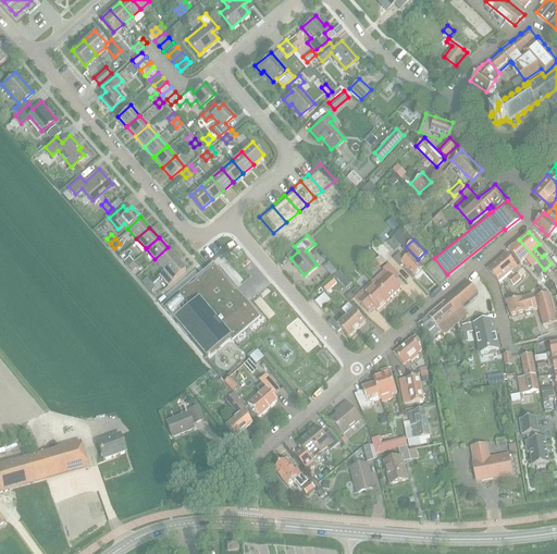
[(525,256),(533,265),(540,273),(544,269),(519,239),(509,248),(520,261),(525,256)]
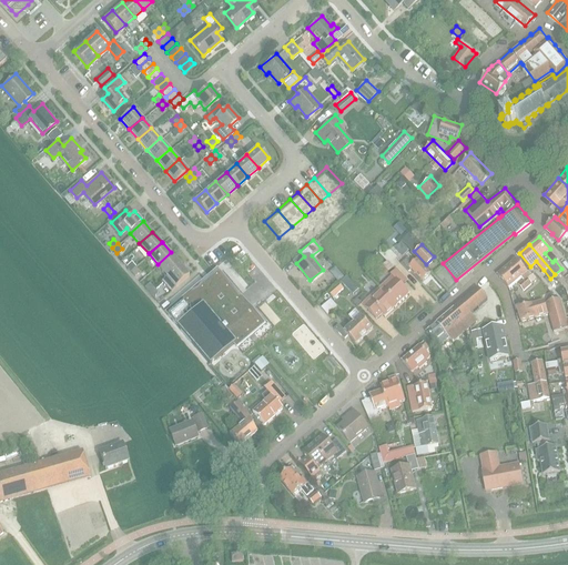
[(158,264),(166,274),(180,263),(171,252),(158,264)]
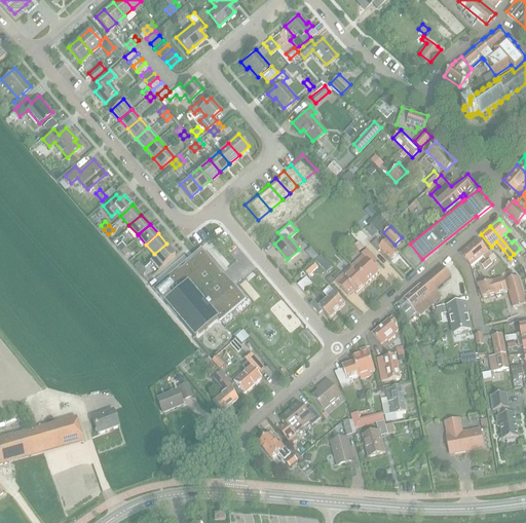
[(379,247),(390,258),(398,251),(385,237),(382,241),(377,236),(371,243),(377,249),(379,247)]
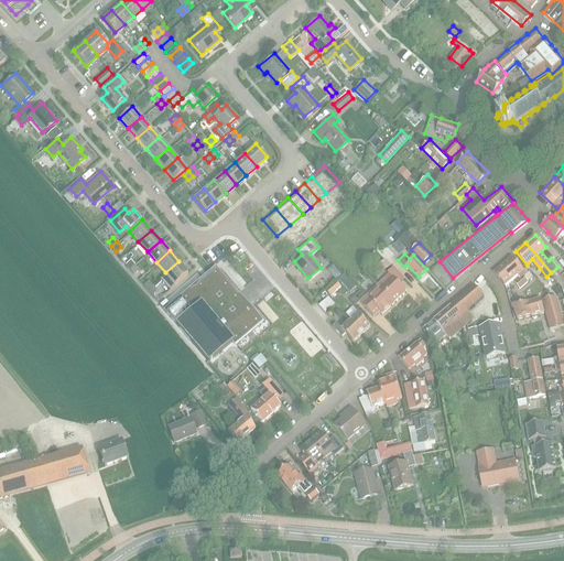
[(520,287),(528,279),(523,274),(527,271),(523,268),(512,255),(502,262),(514,276),(518,272),(520,276),(514,281),(520,287)]
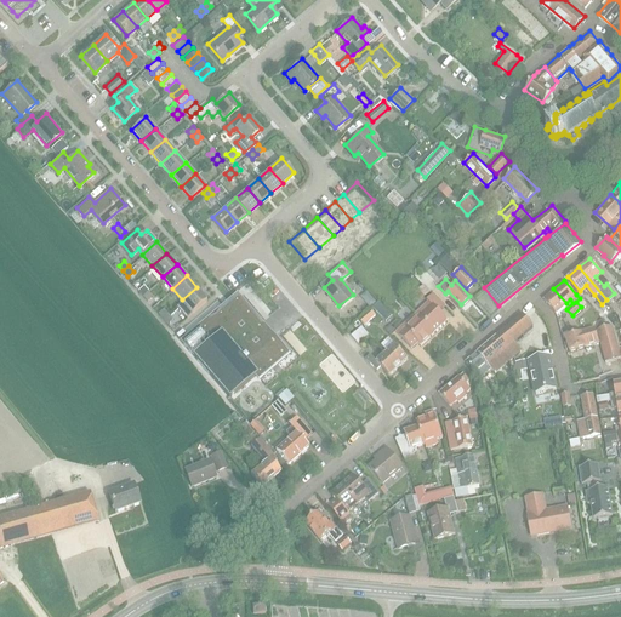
[(138,289),(143,293),(148,289),(143,284),(138,289)]
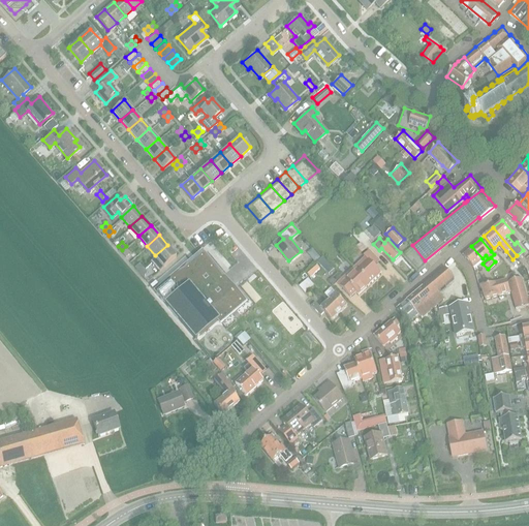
[(167,245),(155,255),(163,266),(176,254),(167,245)]
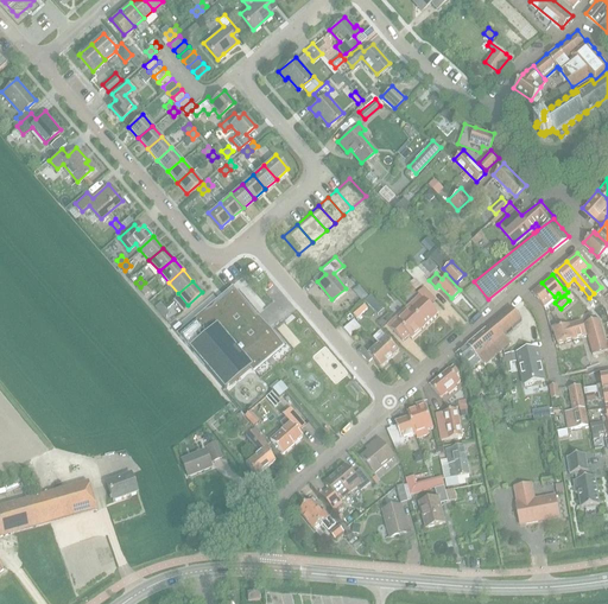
[(150,288),(145,283),(140,287),(144,292),(150,288)]
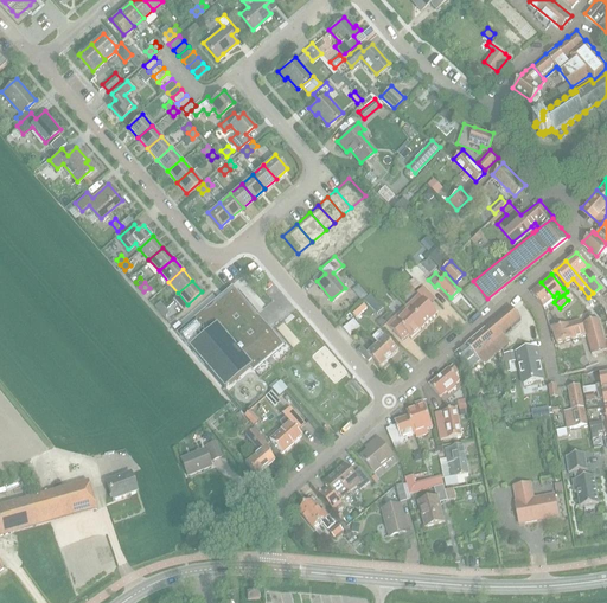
[(554,296),(541,282),(531,290),(543,305),(554,296)]
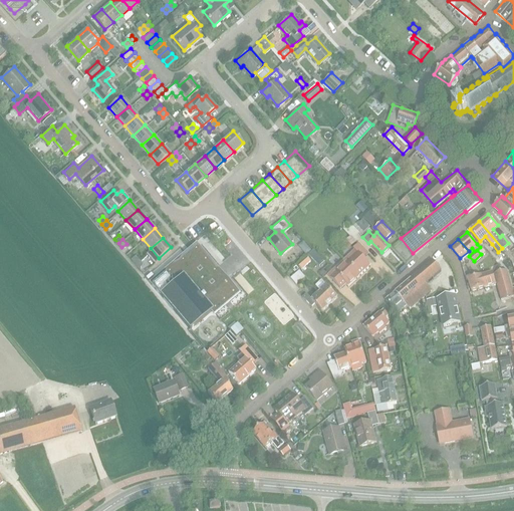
[(354,248),(344,258),(359,274),(370,264),(363,256),(368,252),(358,241),(353,246),(354,248)]
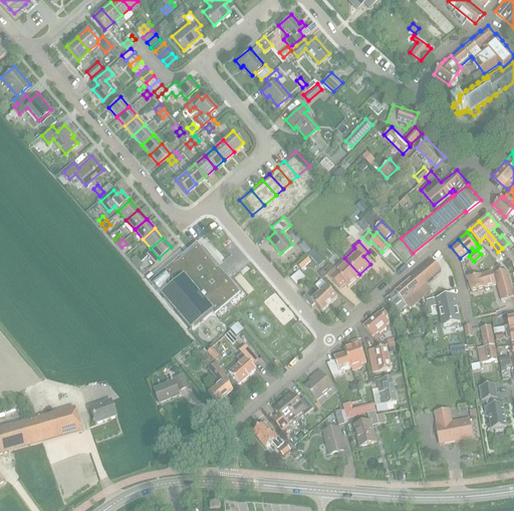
[(173,261),(152,279),(164,295),(175,308),(190,325),(212,306),(215,309),(237,289),(223,273),(222,274),(197,245),(175,264),(173,261)]
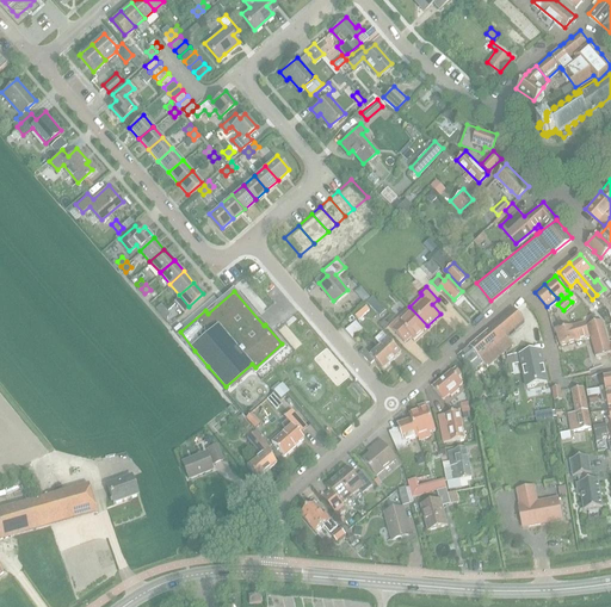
[(370,304),(381,315),(386,310),(375,298),(370,304)]
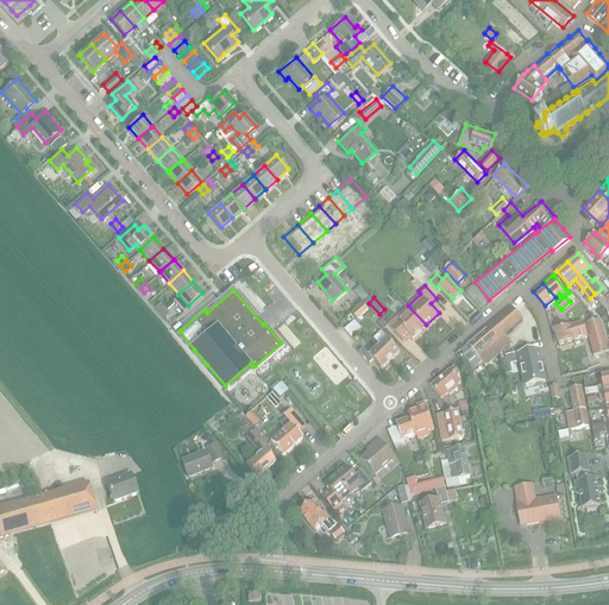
[(155,306),(159,310),(164,306),(161,301),(155,306)]
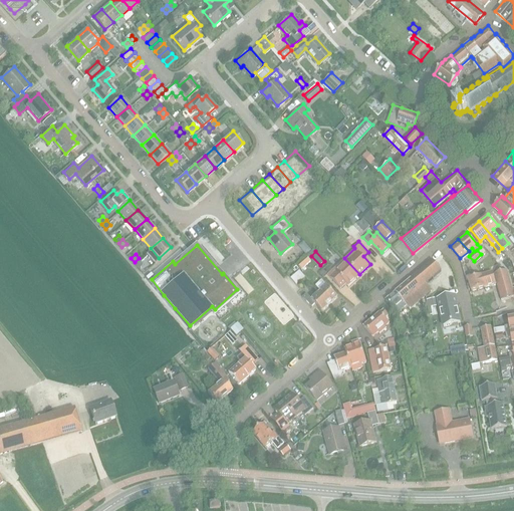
[(143,262),(139,258),(135,262),(139,266),(143,262)]
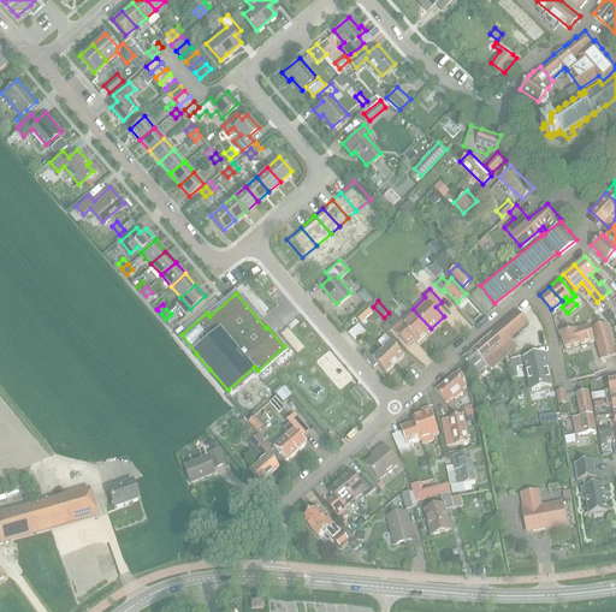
[(431,328),(413,309),(392,327),(408,344),(414,338),(418,340),(430,328),(431,328)]
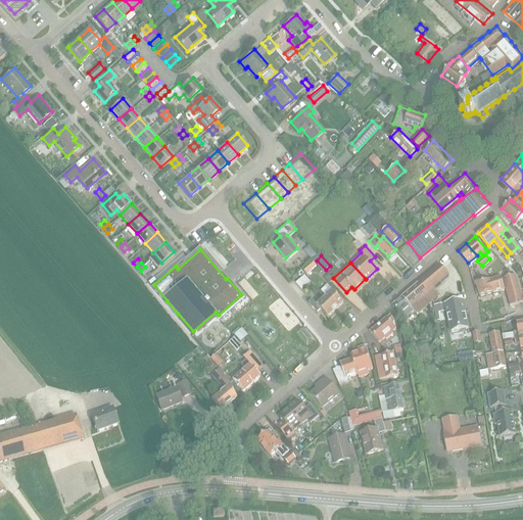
[(418,281),(433,298),(439,293),(434,286),(448,274),(439,263),(418,281)]
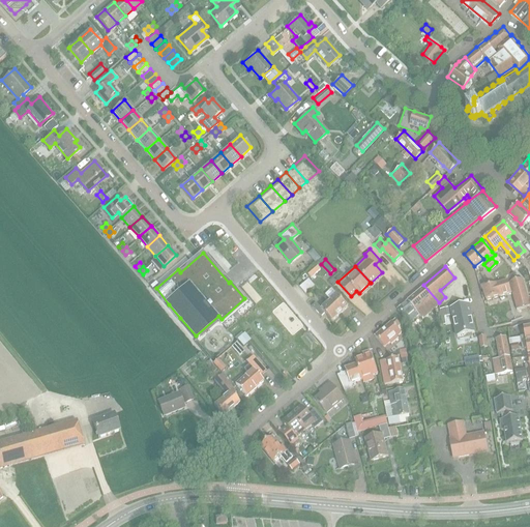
[(304,291),(314,283),(308,276),(299,284),(304,291)]
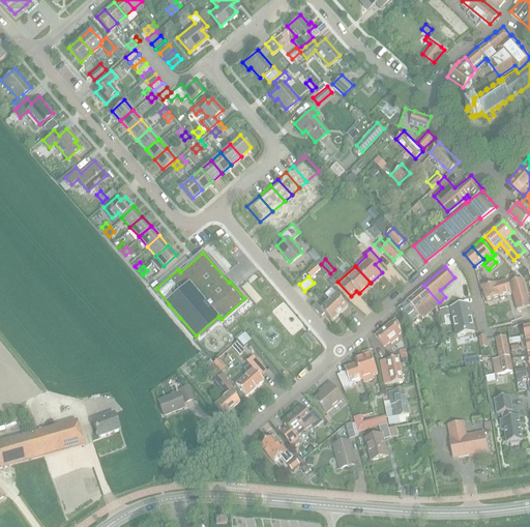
[(517,306),(529,303),(522,276),(509,281),(517,306)]
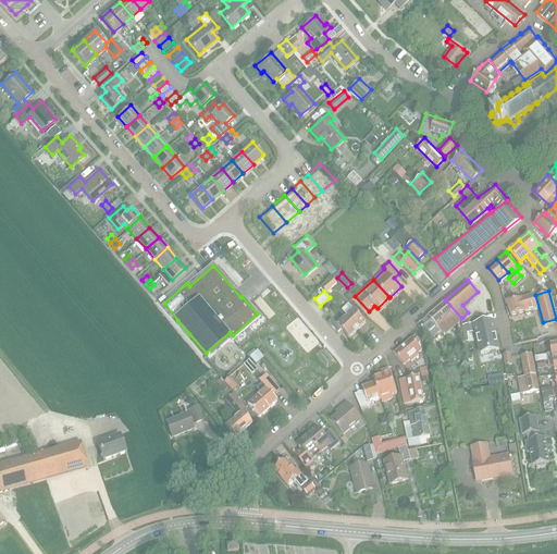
[(510,314),(537,306),(533,293),(507,300),(510,314)]
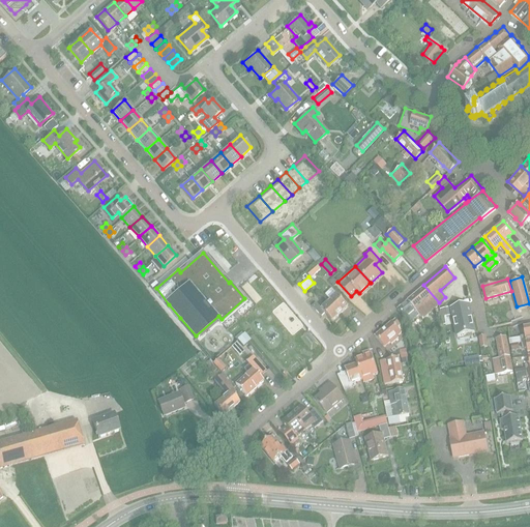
[(439,302),(423,285),(398,308),(409,320),(418,312),(422,316),(439,302)]
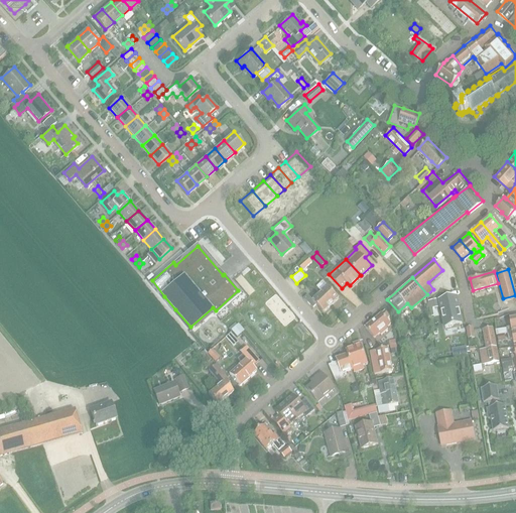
[(321,289),(319,290),(332,302),(339,295),(323,279),(320,280),(316,284),(321,289)]
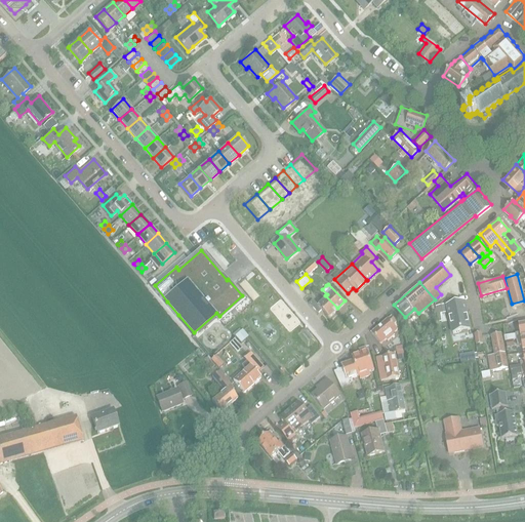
[(337,308),(325,295),(318,303),(313,297),(309,300),(318,311),(322,308),(329,316),(337,308)]
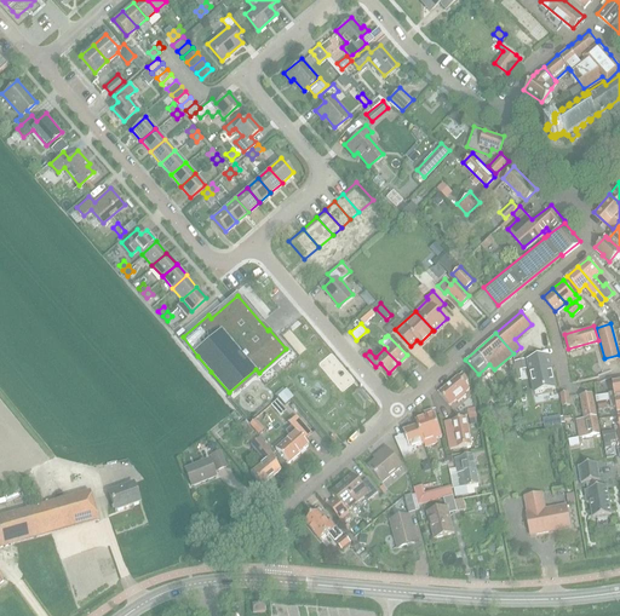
[(528,357),(535,391),(555,386),(547,353),(528,357)]
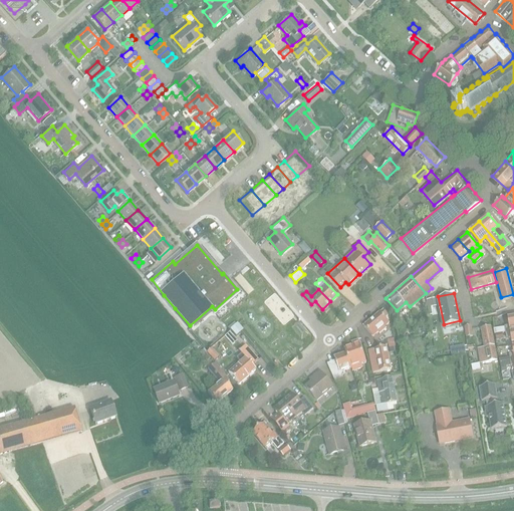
[(387,318),(389,317),(388,313),(382,307),(379,310),(371,316),(363,323),(372,334),(377,329),(379,331),(386,326),(384,324),(389,320),(387,318)]
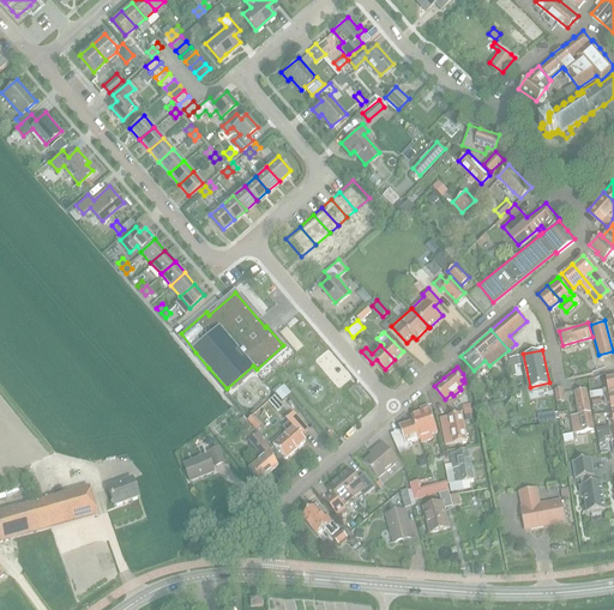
[(608,386),(602,387),(603,393),(613,391),(613,376),(607,379),(608,386)]
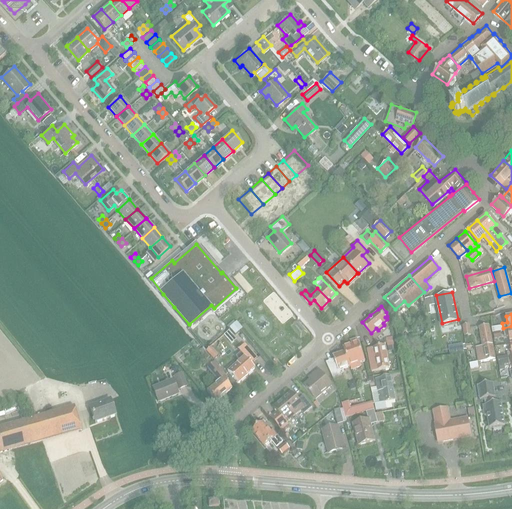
[(242,327),(236,320),(229,326),(235,332),(242,327)]
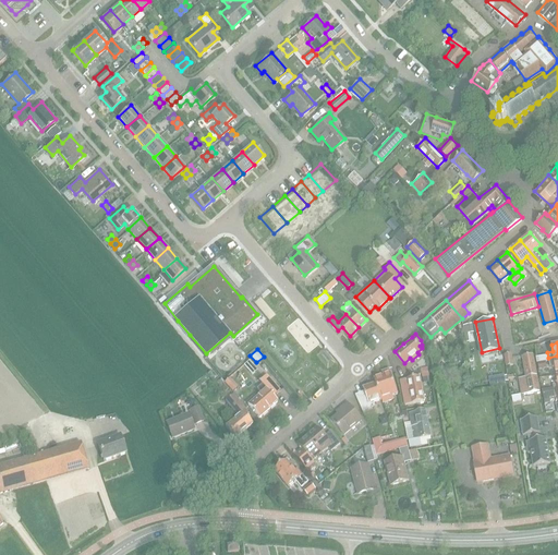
[(510,351),(504,353),(506,363),(512,362),(510,351)]
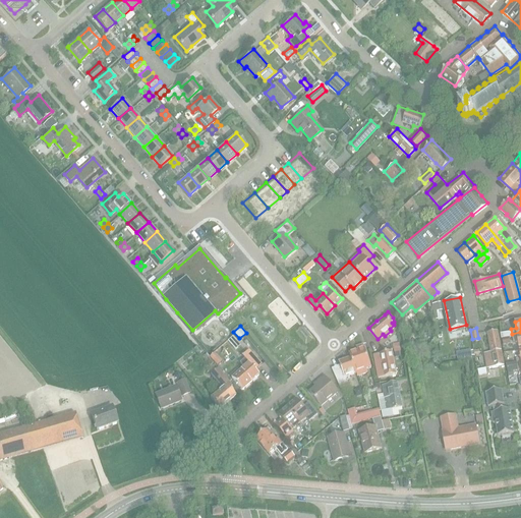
[(488,365),(504,363),(498,329),(487,331),(490,350),(484,351),(486,363),(488,363),(488,365)]
